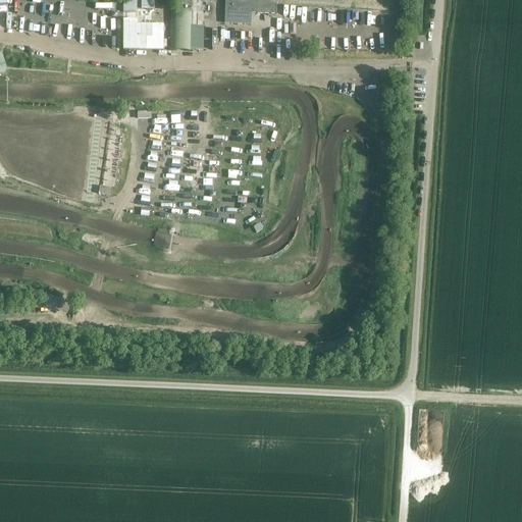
[(137,0),(123,0),(123,12),(137,12),(137,0)]
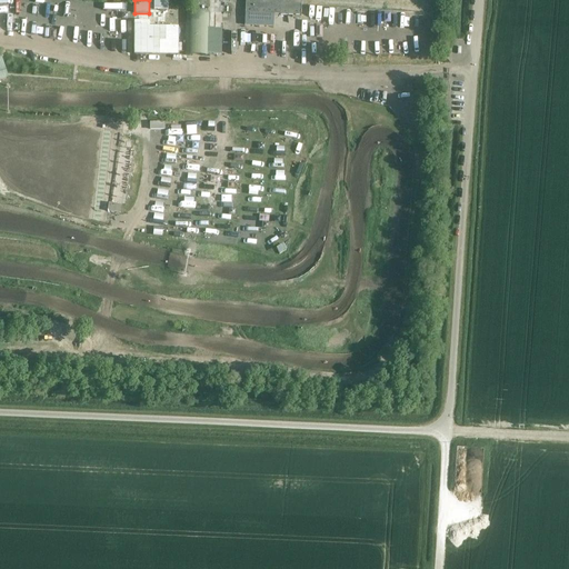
[(169,9),(168,0),(153,0),(155,10),(169,9)]
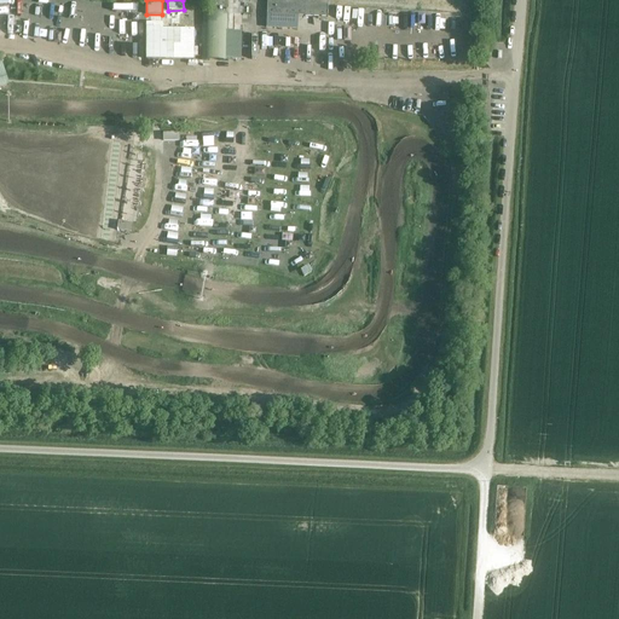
[(266,0),(266,15),(327,17),(327,0),(266,0)]
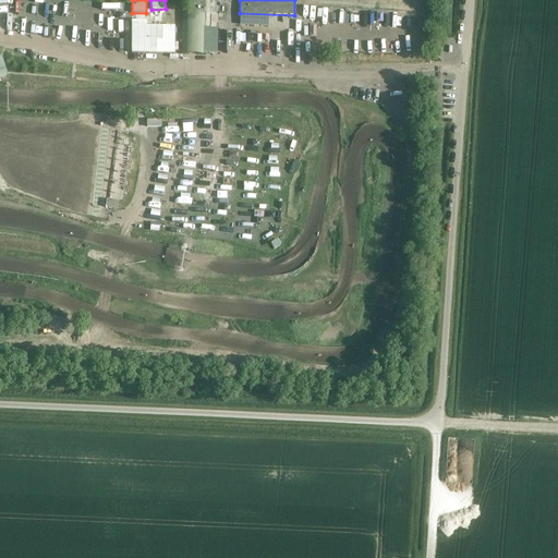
[(205,11),(182,11),(181,53),(214,55),(214,28),(205,28),(205,11)]
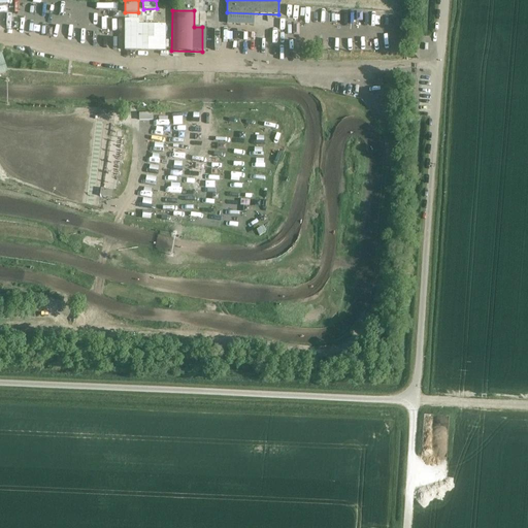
[(138,20),(125,20),(125,51),(165,51),(165,25),(138,25),(138,20)]
